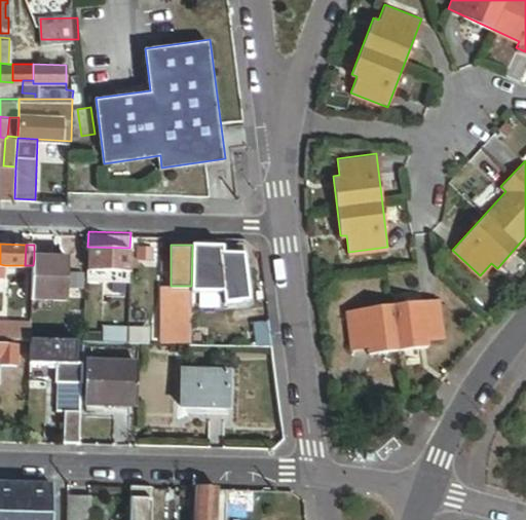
[(249,298),(241,245),(192,245),(191,286),(191,292),(223,292),(225,301),(249,298)]
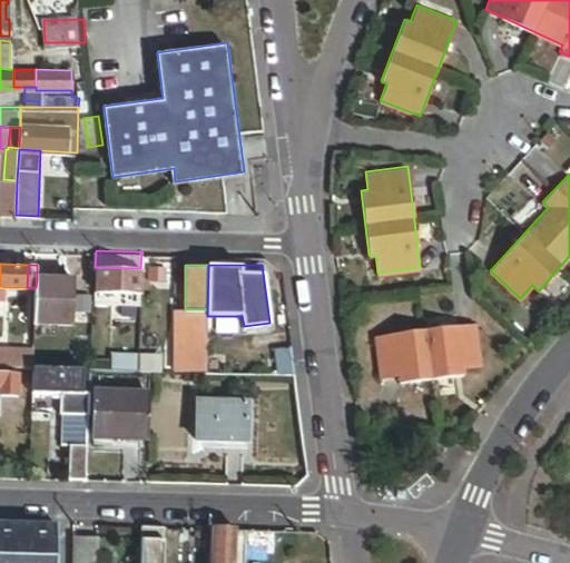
[(140,290),(140,268),(97,267),(96,289),(140,290)]
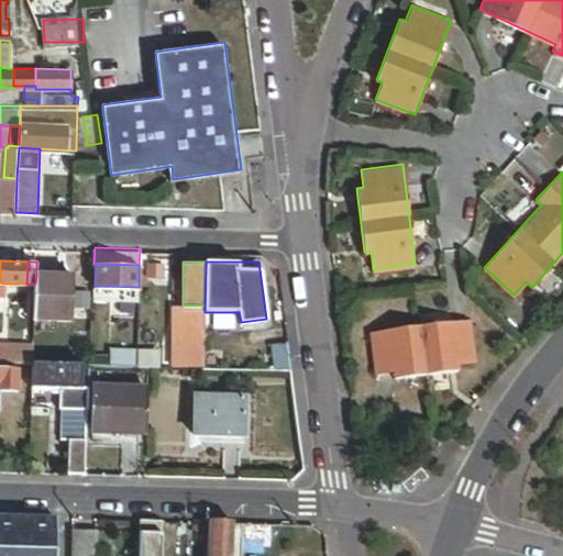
[(36,276),(35,284),(34,318),(75,319),(77,277),(36,276)]
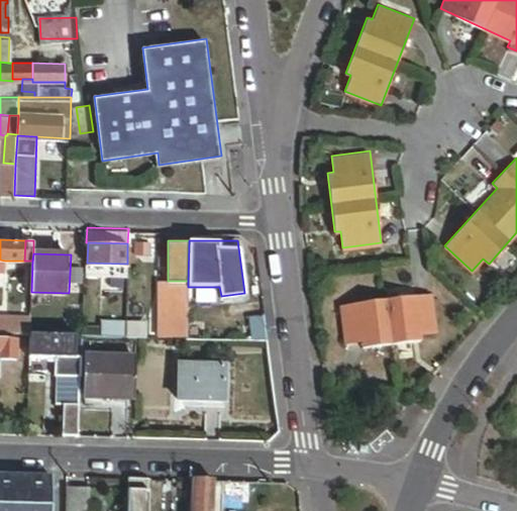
[(86,273),(126,274),(127,264),(87,263),(86,263),(86,273)]
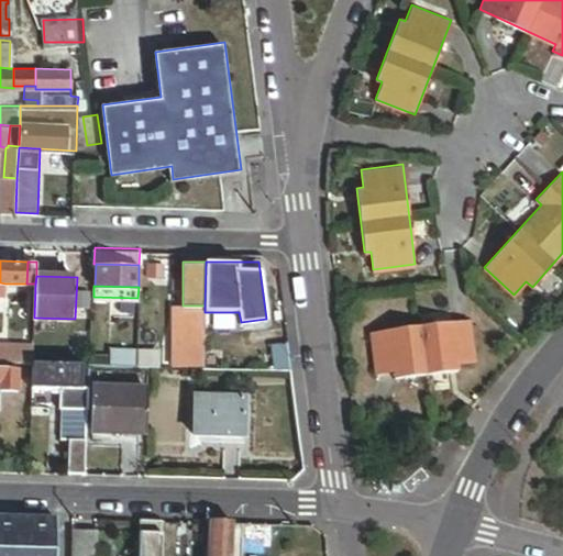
[(183,306),(183,304),(174,304),(173,364),(203,364),(205,341),(183,341),(183,306)]
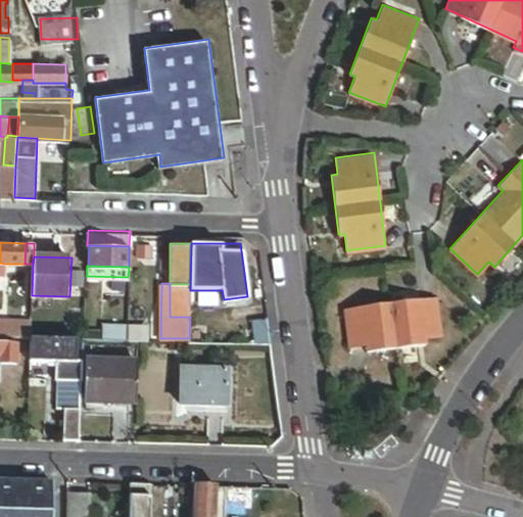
[(170,317),(190,317),(190,290),(190,284),(170,284),(170,317)]
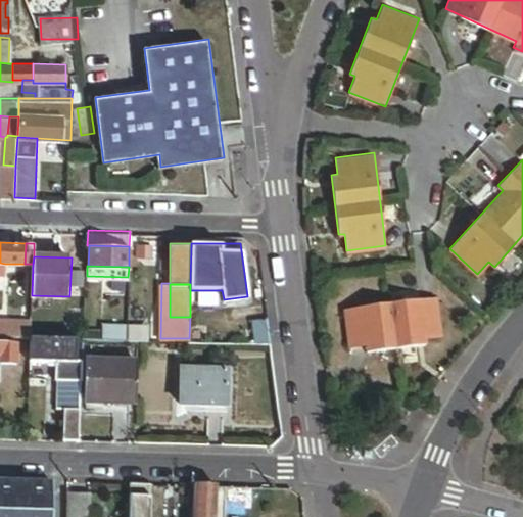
[(441,334),(436,295),(343,307),(348,346),(365,343),(366,349),(426,342),(425,336),(441,334)]
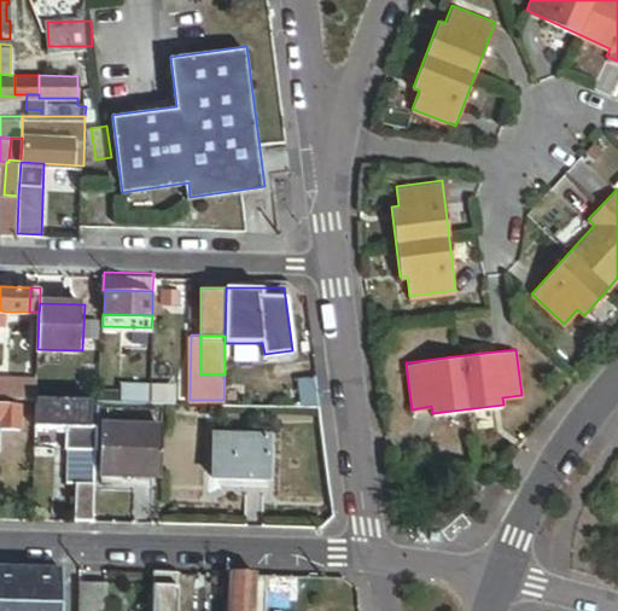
[(38,377),(0,376),(0,395),(36,396),(38,377)]
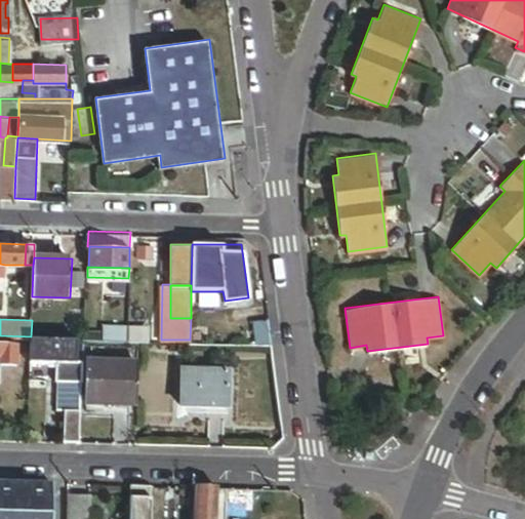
[(129,323),(103,323),(103,329),(103,338),(128,340),(129,323)]
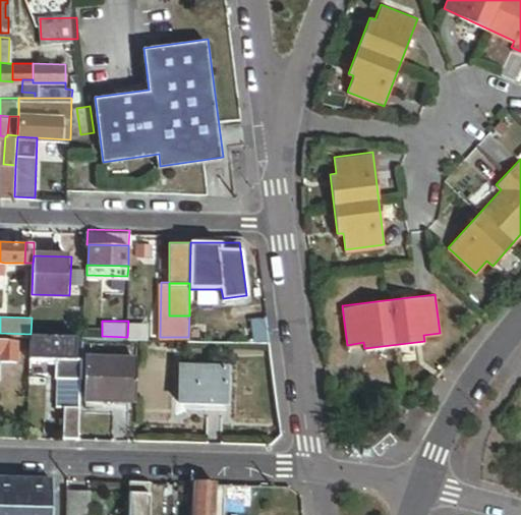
[(128,321),(127,337),(149,337),(149,322),(128,321)]
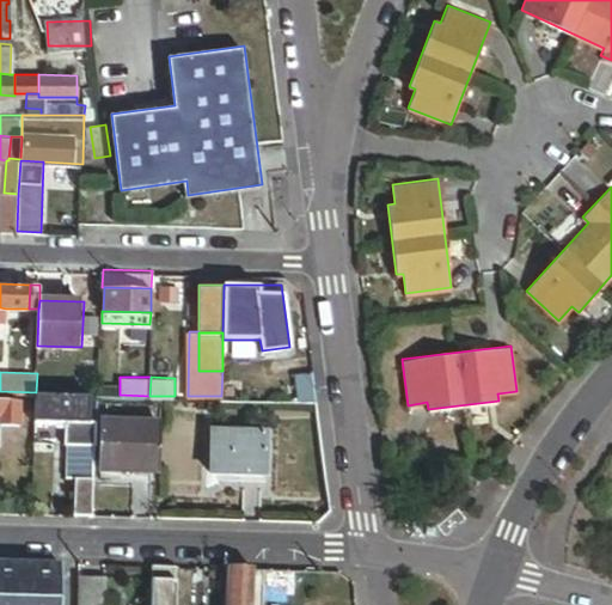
[(120,384),(101,384),(99,395),(120,395),(120,384)]
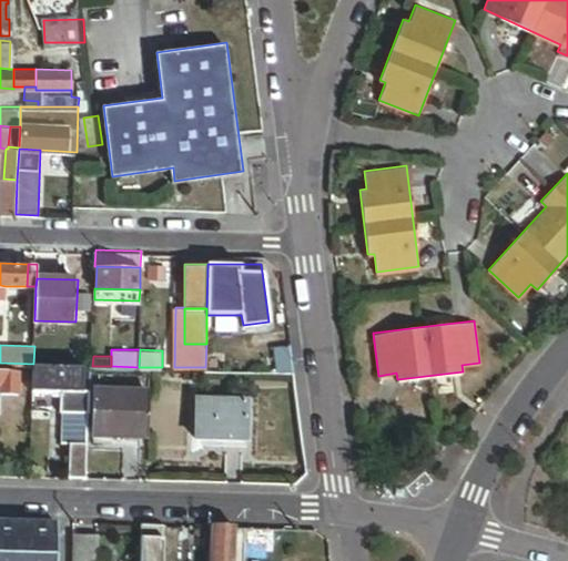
[(83,365),(33,364),(33,388),(61,388),(83,389),(83,374),(83,365)]
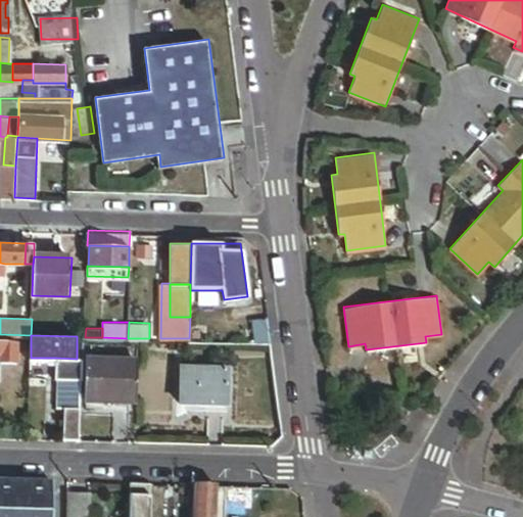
[(18,340),(0,338),(0,360),(17,361),(18,340)]
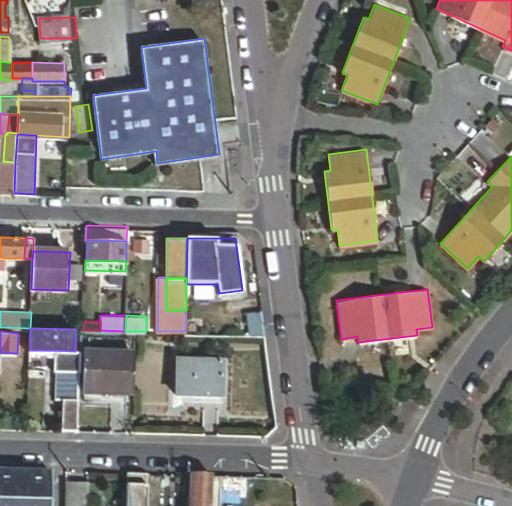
[(81,337),(75,337),(75,351),(55,350),(54,369),(78,370),(79,359),(81,359),(81,337)]
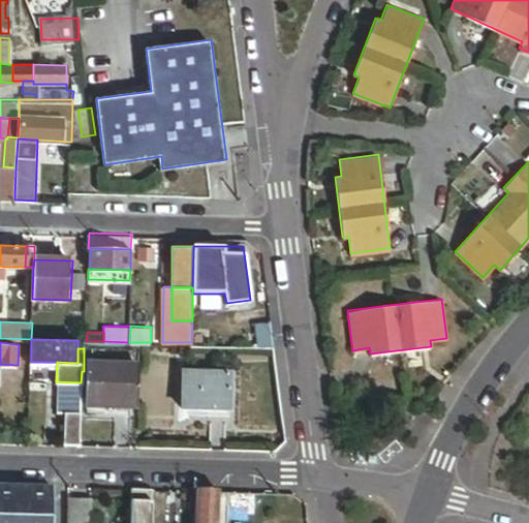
[(138,403),(139,363),(88,362),(87,389),(94,390),(94,402),(138,403)]
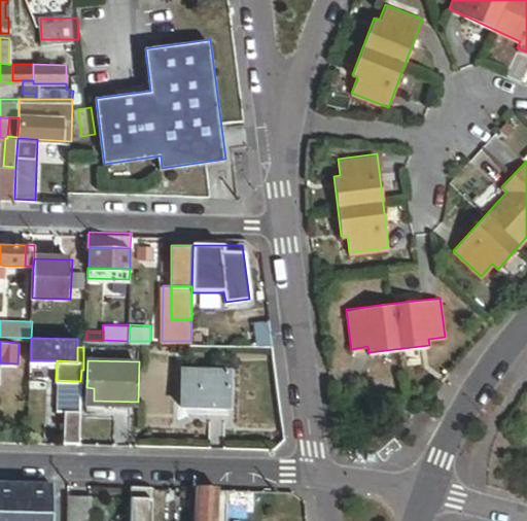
[(179,402),(185,402),(227,403),(229,370),(181,369),(179,402)]
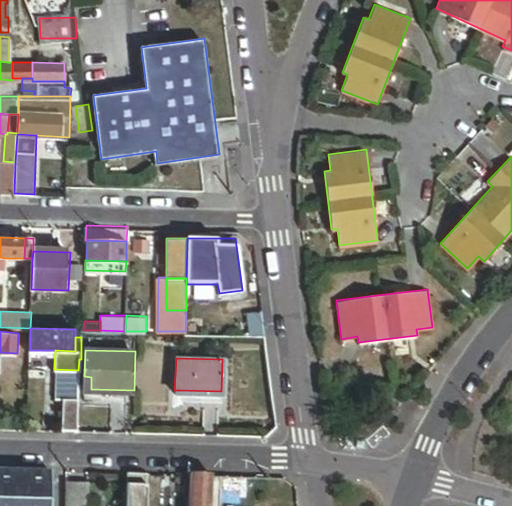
[(221,391),(180,390),(180,397),(221,398),(221,391)]
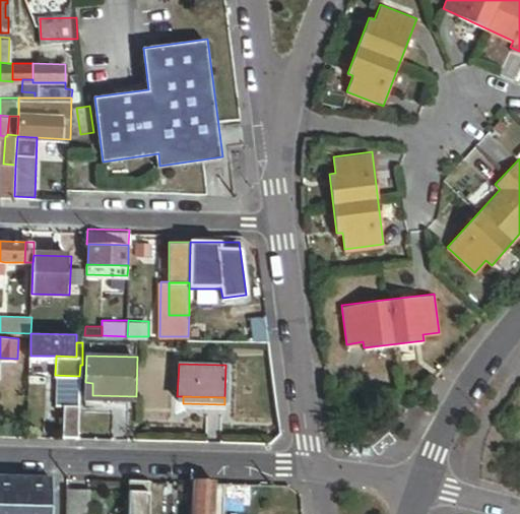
[(78,403),(63,403),(62,434),(77,435),(78,403)]
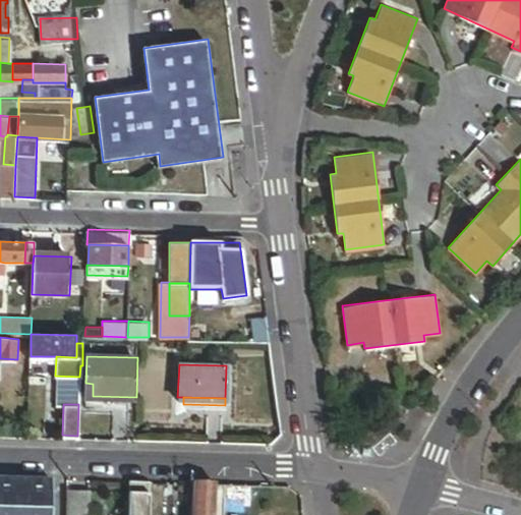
[(23,475),(0,474),(0,514),(48,514),(49,475),(23,475)]
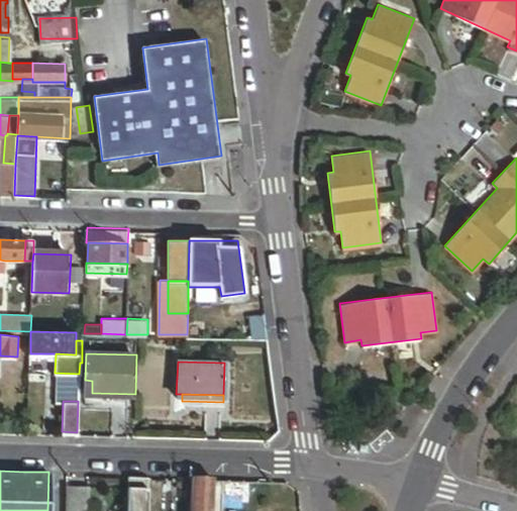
[(144,510),(145,475),(125,474),(124,510),(144,510)]
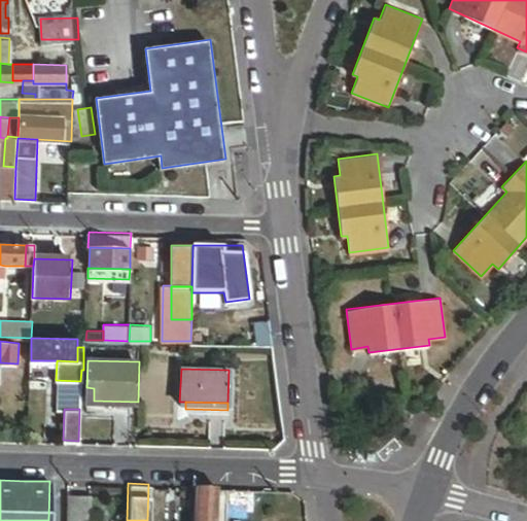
[(214,520),(215,486),(192,486),(191,520),(214,520)]
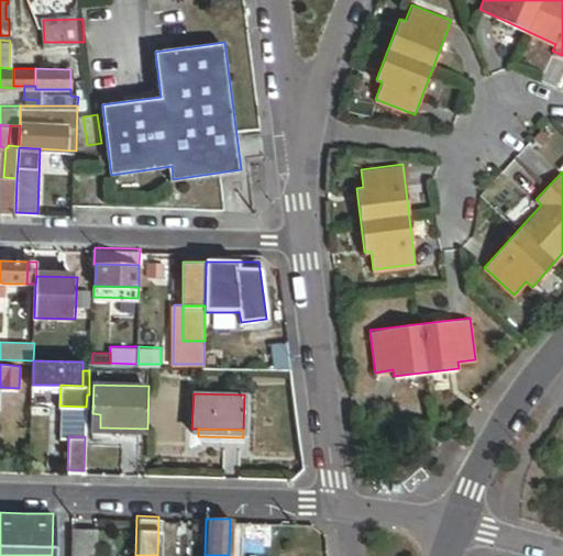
[(94,555),(95,526),(69,525),(68,555),(94,555)]
